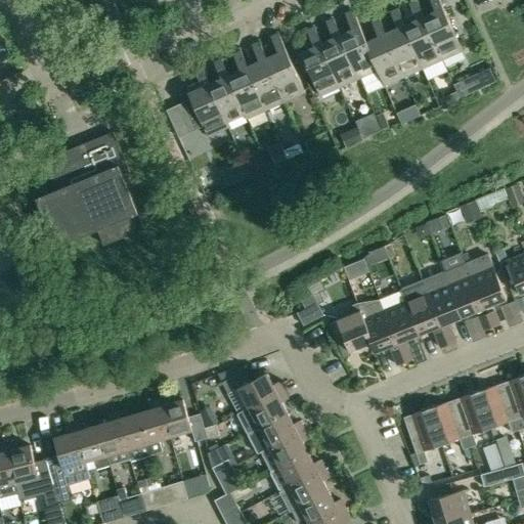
[(424,68),(443,58),(424,15),(417,0),(416,0),(409,3),(417,18),(405,24),(424,68)]
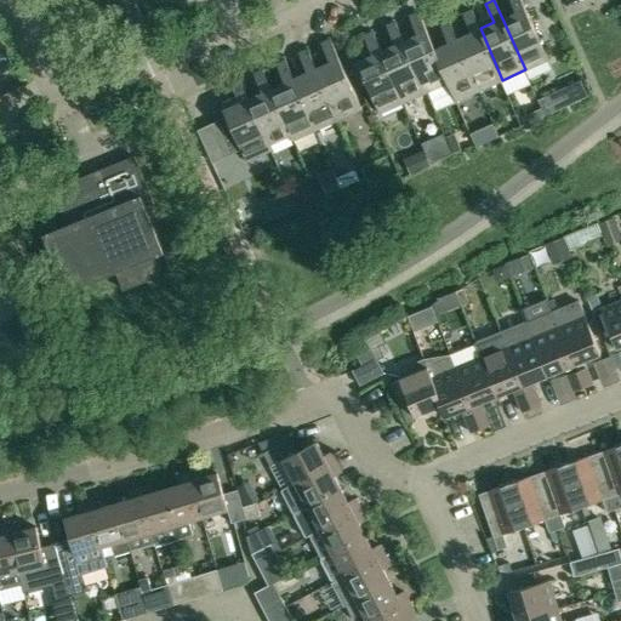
[(510,0),(516,12),(502,18),(525,69),(548,60),(520,0),(510,0)]
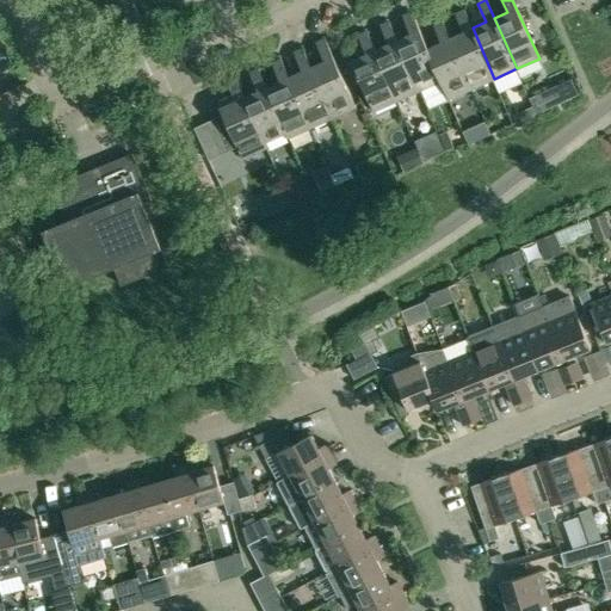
[(471,88),(494,79),(473,28),(464,10),(455,13),(463,32),(450,38),(471,88)]
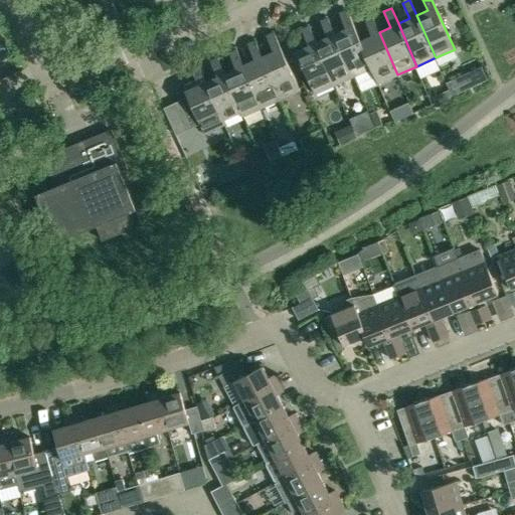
[(346,28),(335,33),(354,75),(371,68),(378,83),(379,83),(360,40),(346,9),(339,12),(346,28)]
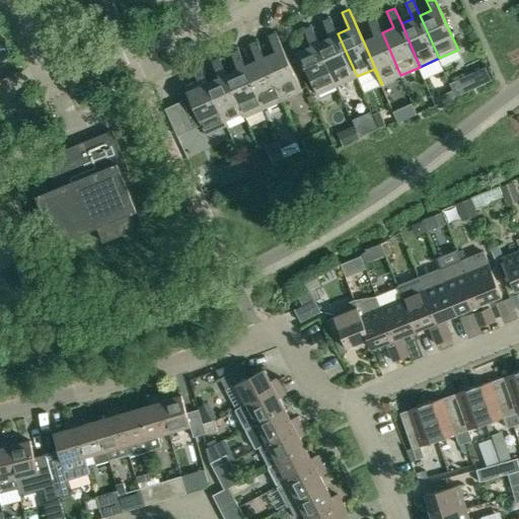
[(382,84),(400,75),(382,32),(375,16),(367,20),(375,35),(363,41),(382,84)]
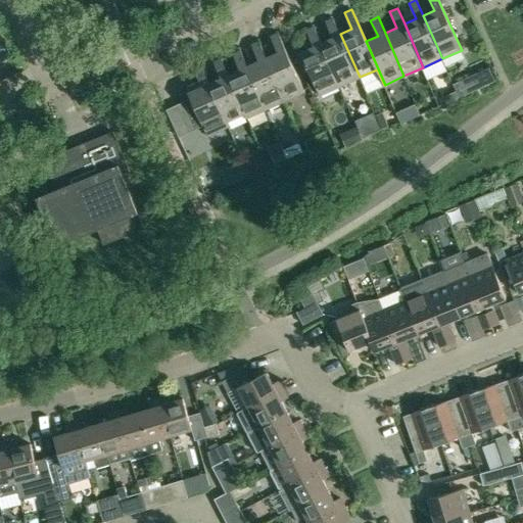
[(340,86),(360,77),(340,34),(333,17),(325,21),(332,37),(321,42),(340,86)]
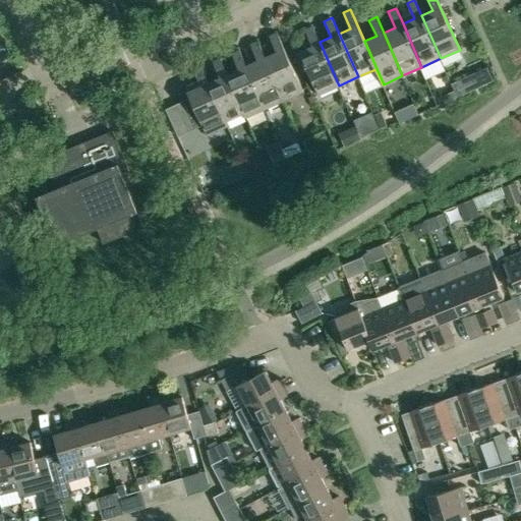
[(317,95),(339,85),(320,42),(312,26),(305,31),(311,46),(299,51),(317,95)]
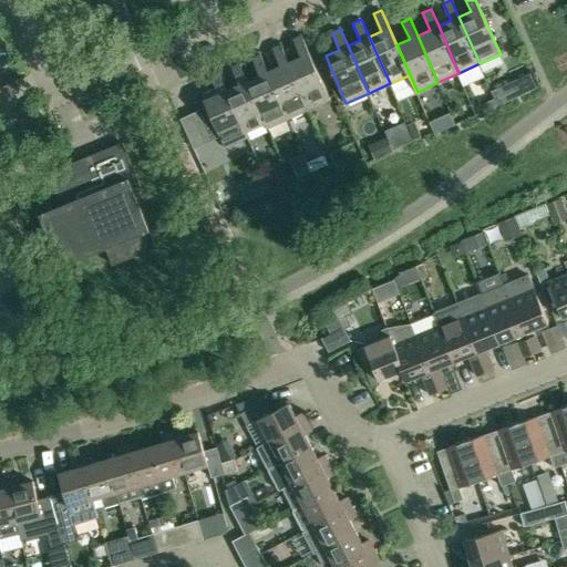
[(281,45),(280,47),(309,110),(330,100),(301,37),(294,40),(301,58),(289,63),(281,45)]
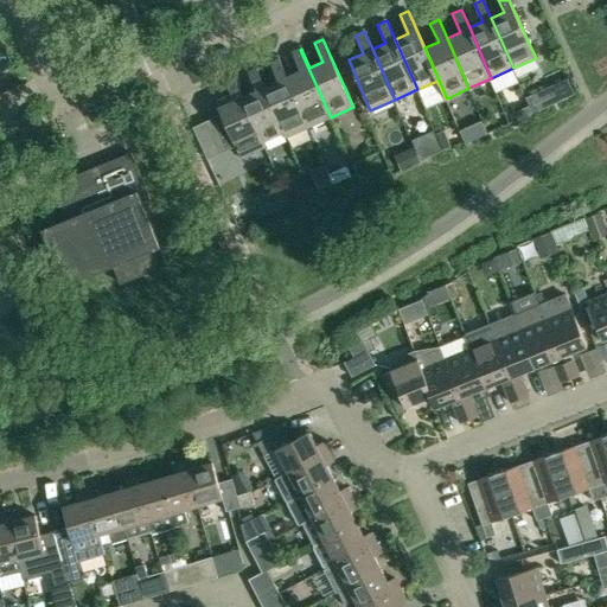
[(331,117),(300,50),(292,53),(300,71),(287,77),(279,59),(278,59),(308,127),(331,117)]
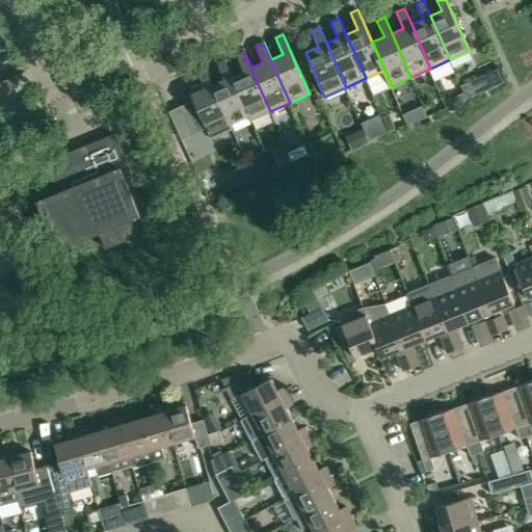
[(223,60),(250,121),(270,111),(243,52),(237,55),(244,72),(232,77),(224,60),(223,60)]
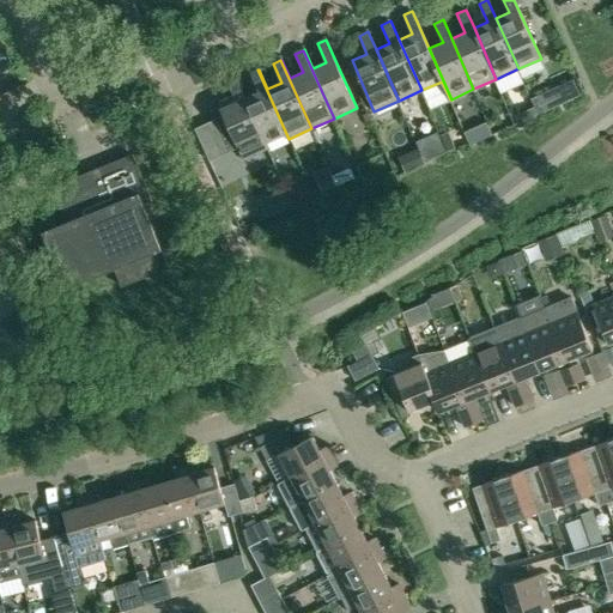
[(287,139),(289,139),(258,70),(250,73),(259,92),(246,98),(237,79),(236,80),(267,149),(268,149),(266,143),(285,134),(287,139)]
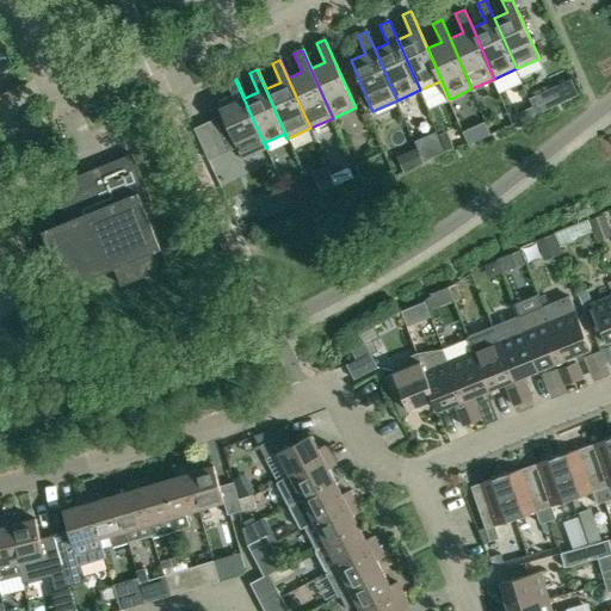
[(242,159),(266,148),(235,80),(227,84),(235,102),(220,109),(242,159)]
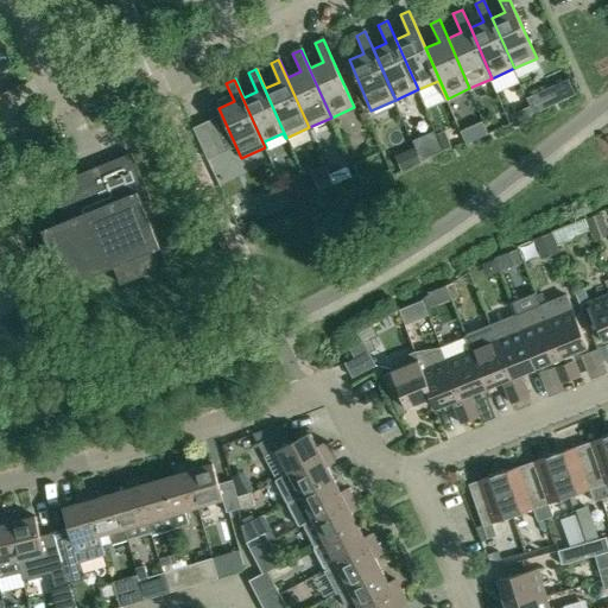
[(168,265),(160,247),(145,208),(152,204),(132,153),(54,185),(68,220),(43,230),(65,286),(114,266),(121,284),(168,265)]
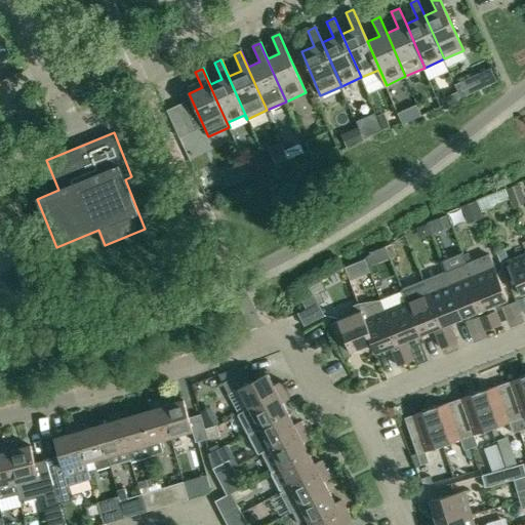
[(524,292),(524,253),(508,261),(521,294),(524,292)]
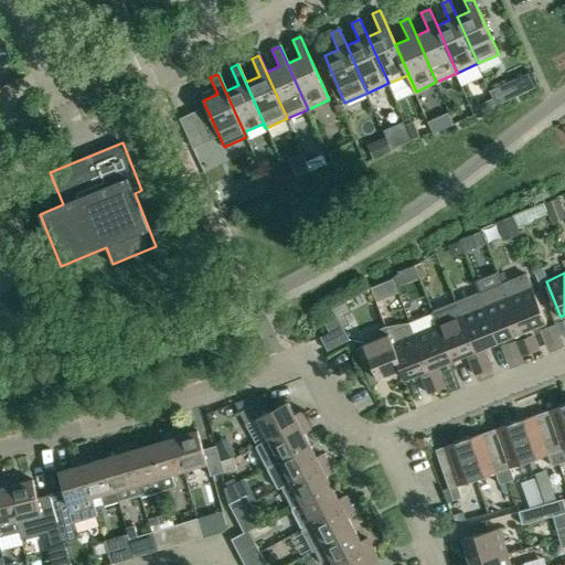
[(526,275),(503,284),(522,332),(546,322),(526,275)]
